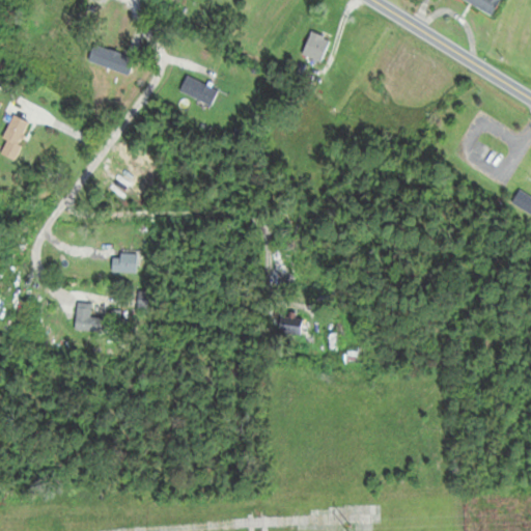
[(499,0),(464,0),(493,15),(499,0)]
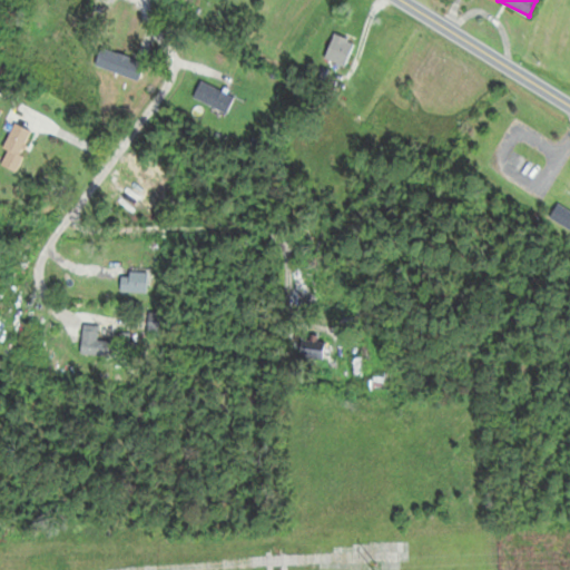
[(344,67),(355,42),(335,33),(324,58),(344,67)]
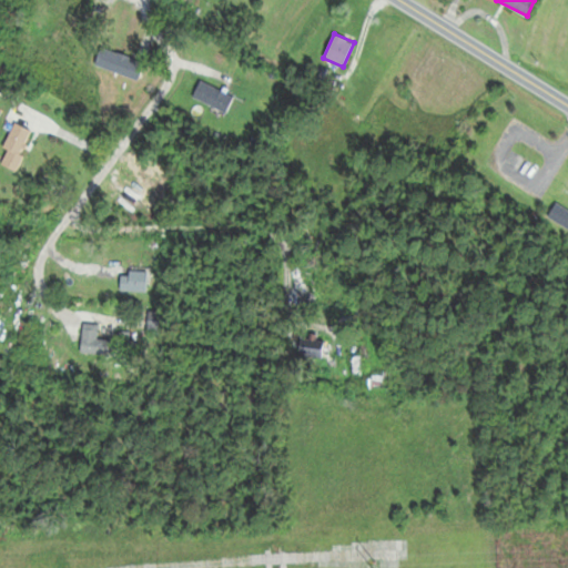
[(144,66),(102,46),(94,62),(137,82),(144,66)]
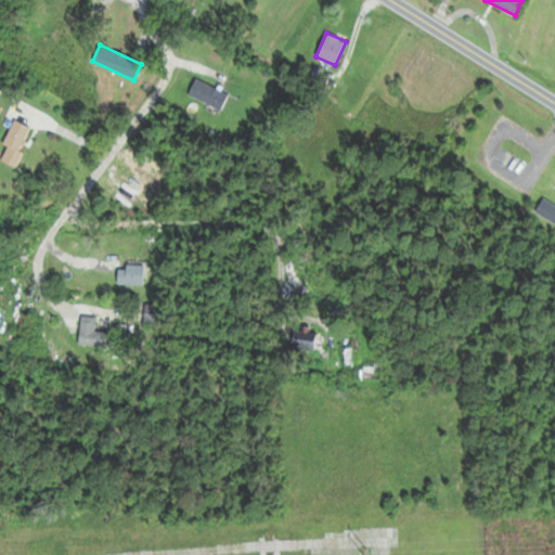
[(188,94),(220,111),(229,94),(196,78),(188,94)]
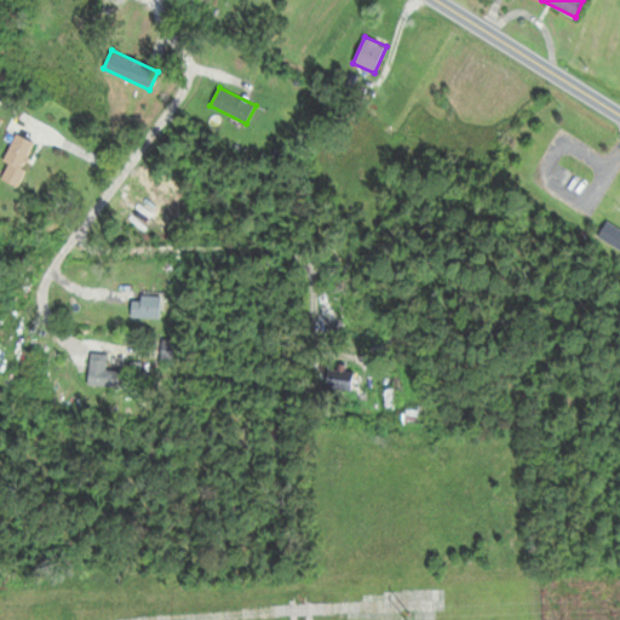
[(132,319),(160,319),(160,297),(132,297),(132,319)]
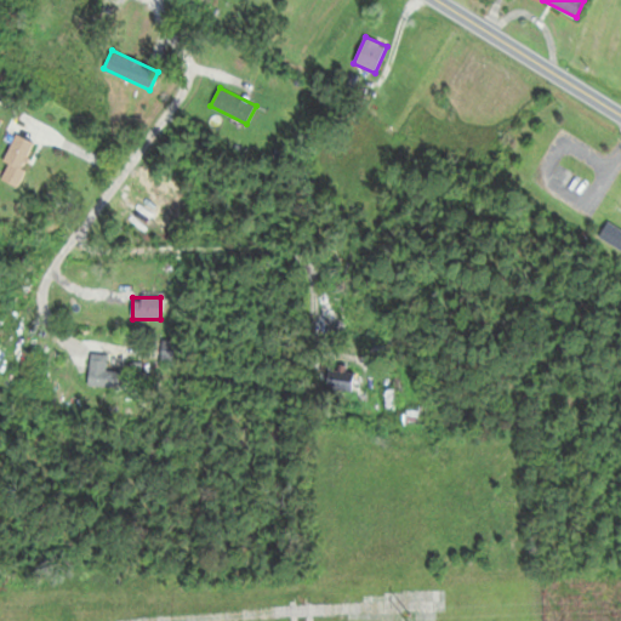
[(181,341),(160,341),(160,362),(181,362),(181,341)]
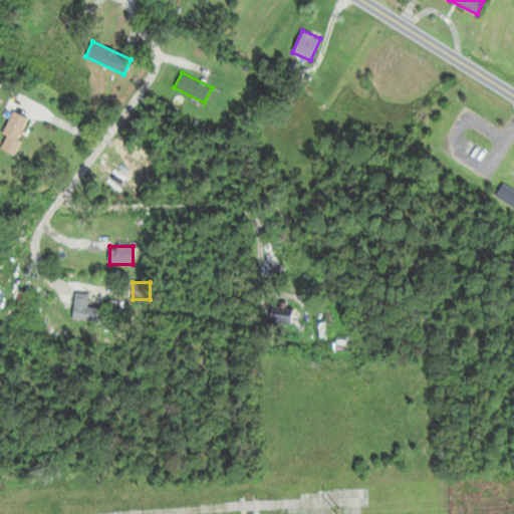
[(87,307),(88,293),(74,293),(74,320),(98,321),(98,307),(87,307)]
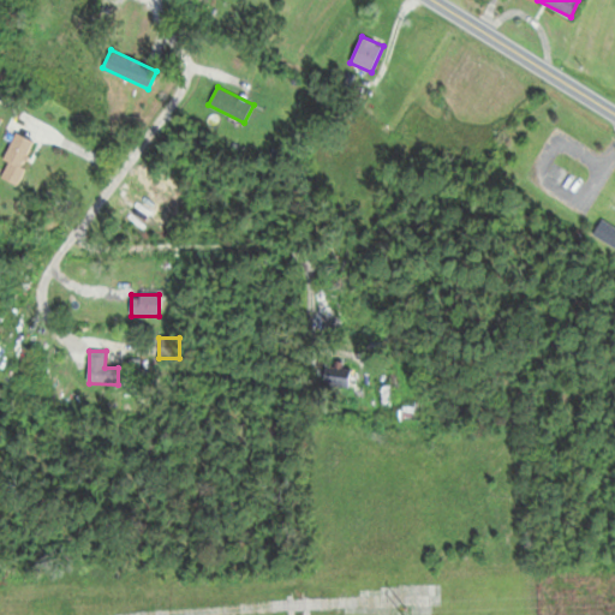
[(351,378),(329,369),(323,382),(345,393),(351,378)]
